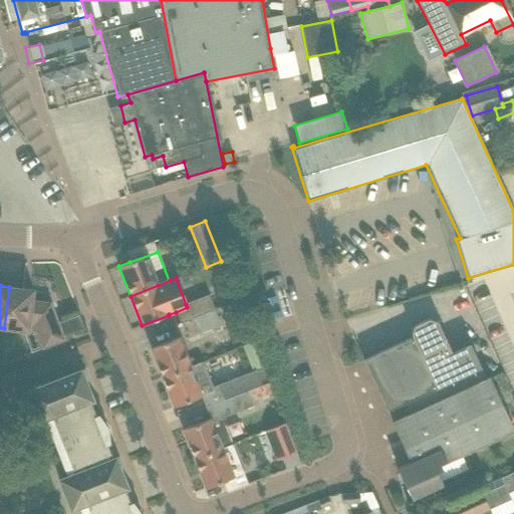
[(9,287),(4,328),(28,331),(29,323),(34,324),(43,348),(63,340),(50,303),(31,301),(33,290),(9,287)]
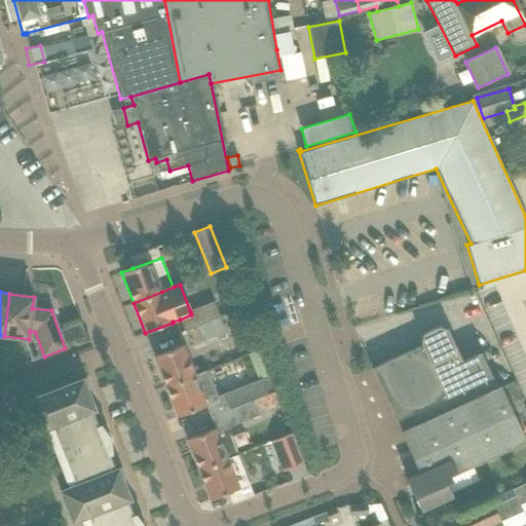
[(191,314),(180,320),(185,331),(219,316),(214,302),(190,311),(191,314)]
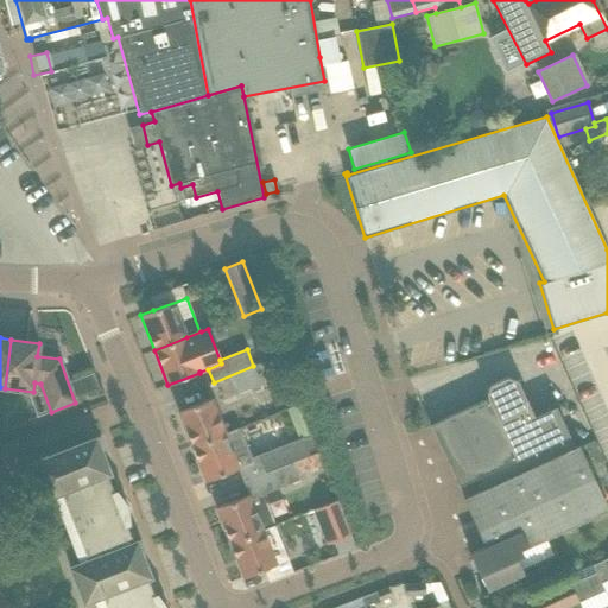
[(253,366),(214,382),(221,400),(260,385),(253,366)]
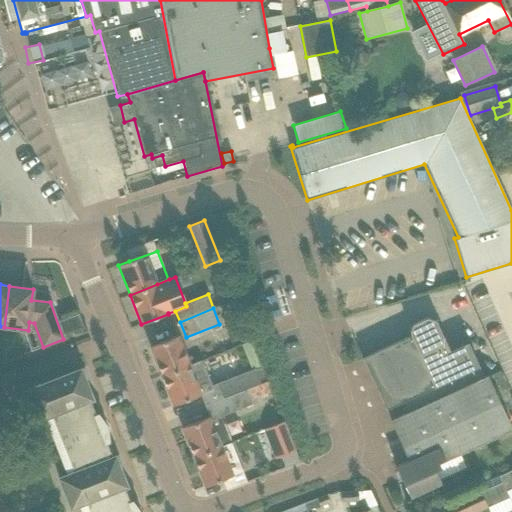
[(362,358),(385,410),(400,403),(405,414),(465,386),(460,375),(479,367),(468,343),(449,352),(435,321),(427,318),(412,325),(409,333),(411,336),(362,358)]
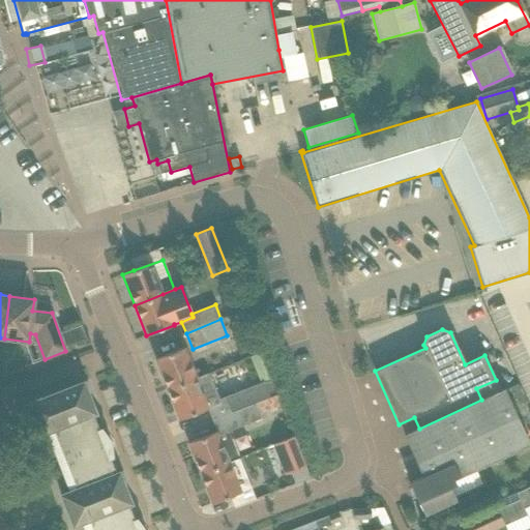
[(239,354),(251,350),(246,339),(239,341),(237,347),(239,354)]
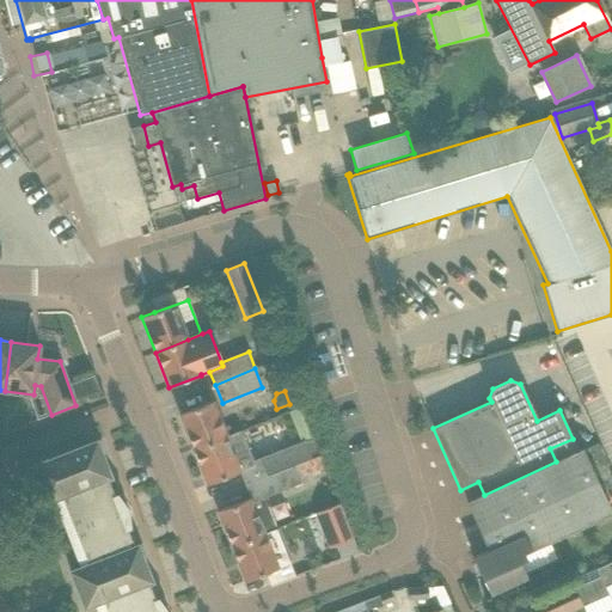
[(179,415),(194,450),(225,438),(212,402),(179,415)]
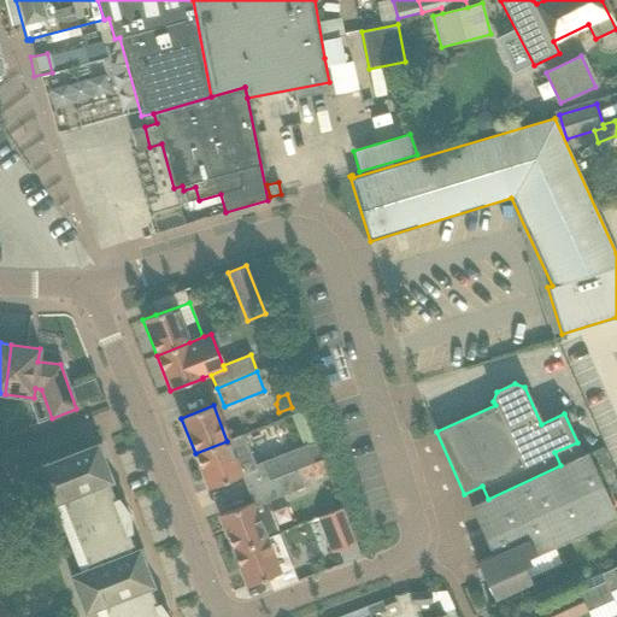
[(195,453),(209,488),(258,470),(244,434),(227,441),(195,453)]
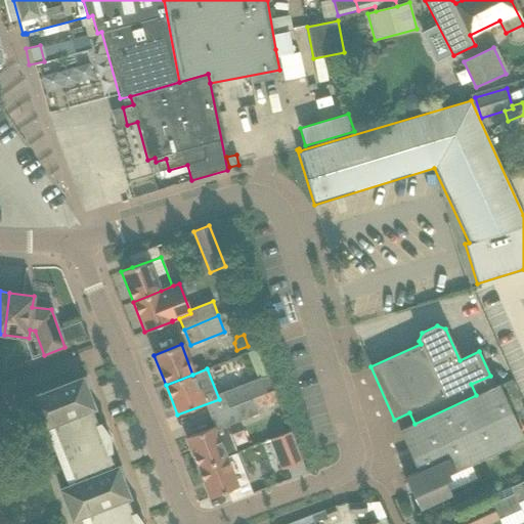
[(260,378),(222,393),(228,408),(253,399),(253,398),(266,393),(260,378)]
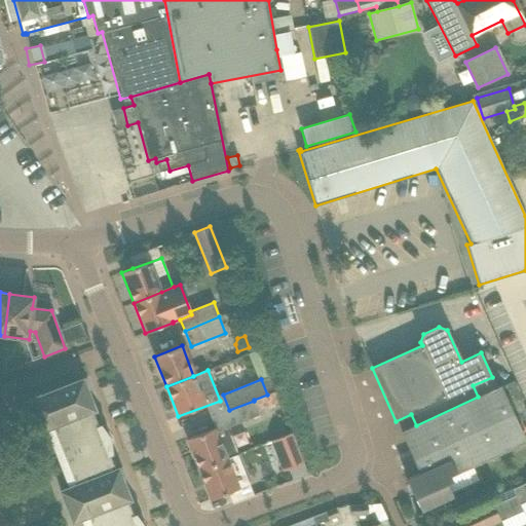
[(82,398),(76,381),(25,402),(37,433),(46,429),(69,487),(61,491),(73,522),(81,519),(83,525),(136,525),(133,517),(134,517),(127,501),(130,499),(124,485),(117,487),(112,473),(117,471),(118,472),(119,472),(118,468),(115,470),(109,454),(108,454),(103,442),(104,441),(103,440),(102,440),(97,427),(99,426),(92,411),(95,410),(89,396),(82,398)]
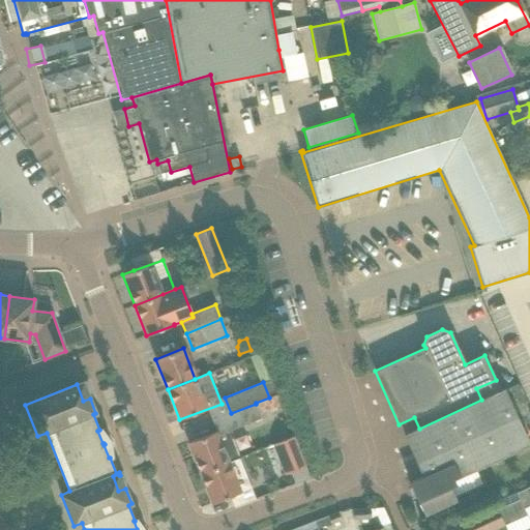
[(419,429),(404,435),(423,477),(409,483),(424,516),(443,506),(458,500),(451,488),(457,484),(454,479),(529,444),(504,390),(501,391),(500,391),(481,400),(419,429)]
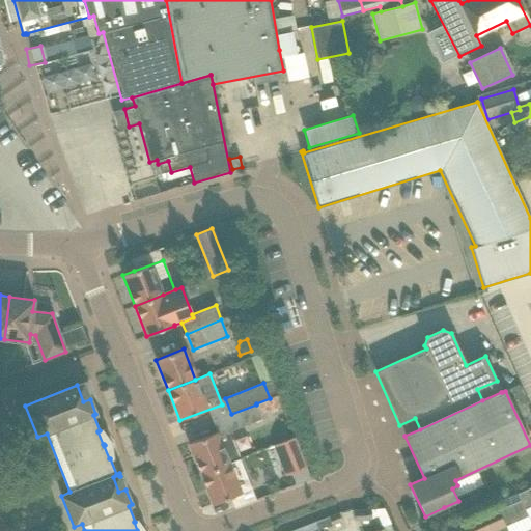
[(231,414),(217,419),(223,435),(262,420),(256,404),(231,414)]
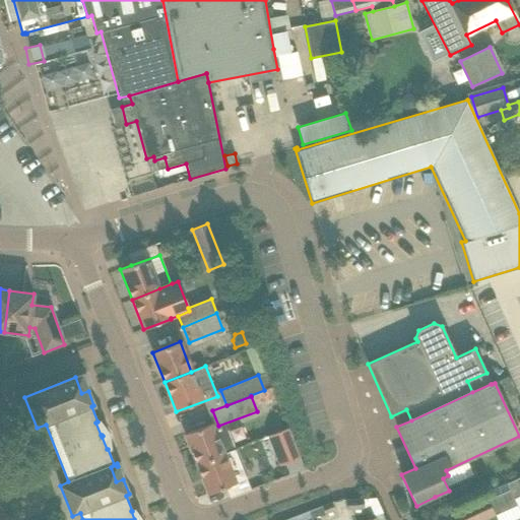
[(185,435),(196,464),(235,450),(226,430),(216,434),(212,424),(185,435)]
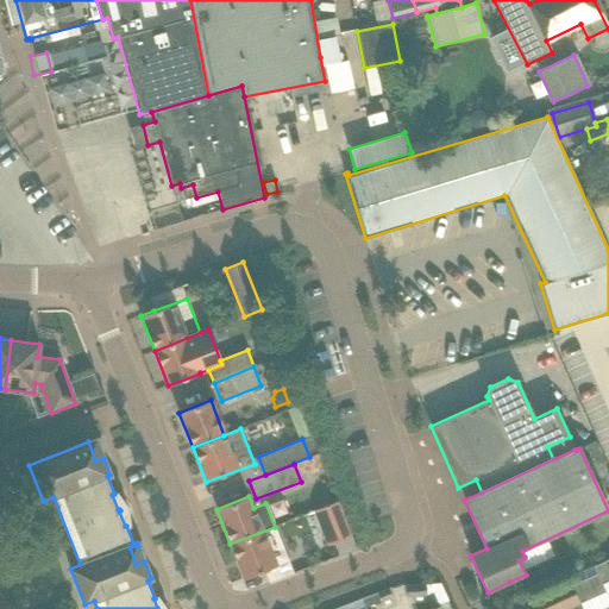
[(338,501),(315,510),(330,546),(333,544),(339,557),(357,550),(351,537),(338,501)]
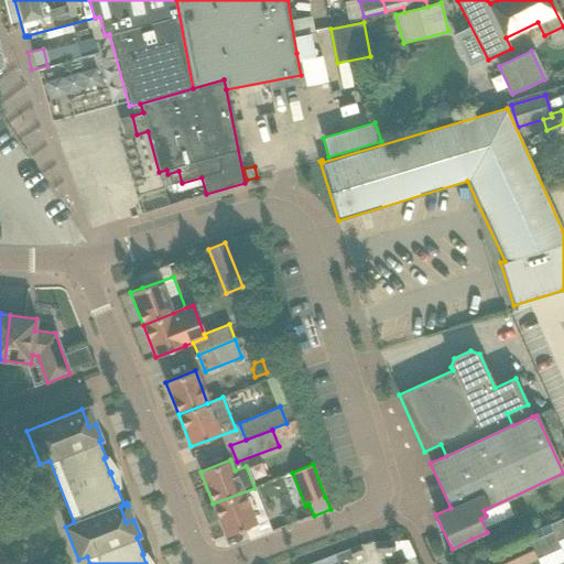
[(255,488),(214,503),(226,537),(245,529),(249,540),(260,535),(256,523),(267,519),(262,507),(255,488)]
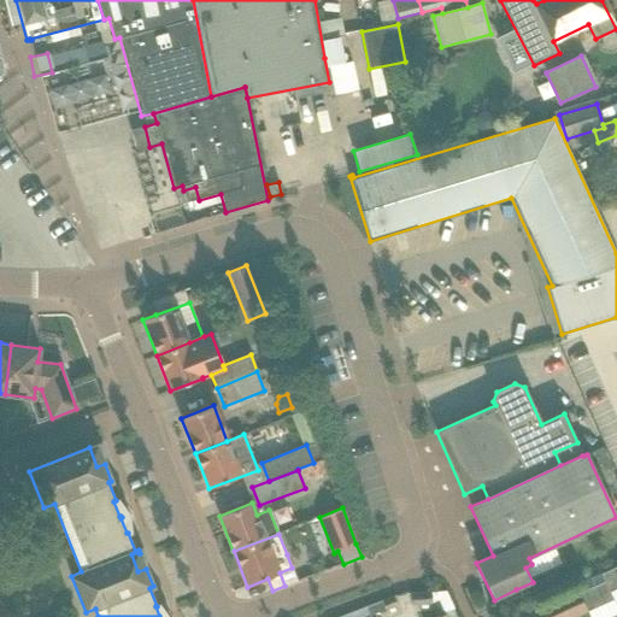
[(616,566),(603,574),(606,580),(611,592),(616,588),(616,566)]
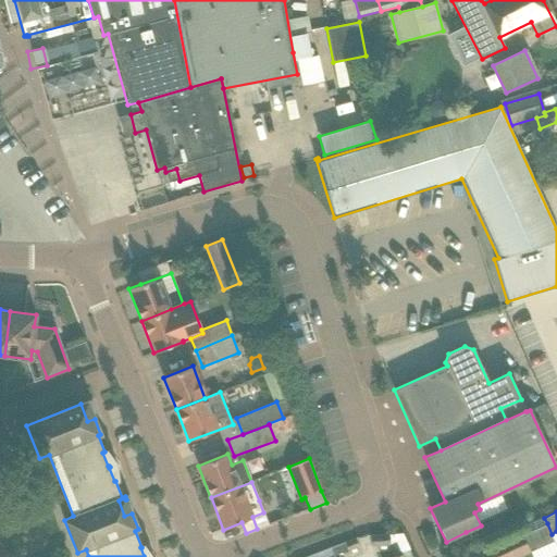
[(547,523),(522,535),(531,553),(555,542),(552,534),(547,523)]
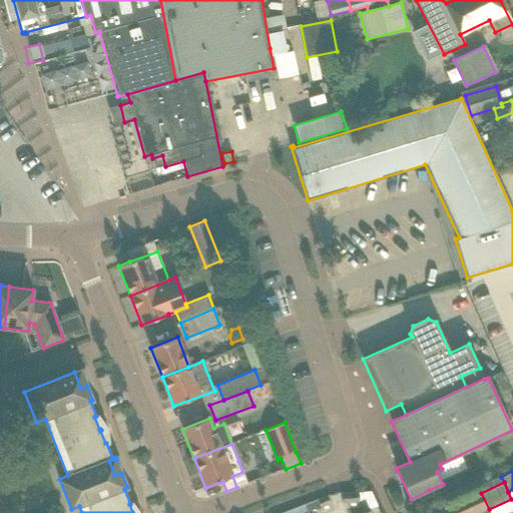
[(358,492),(342,493),(342,502),(359,501),(358,492)]
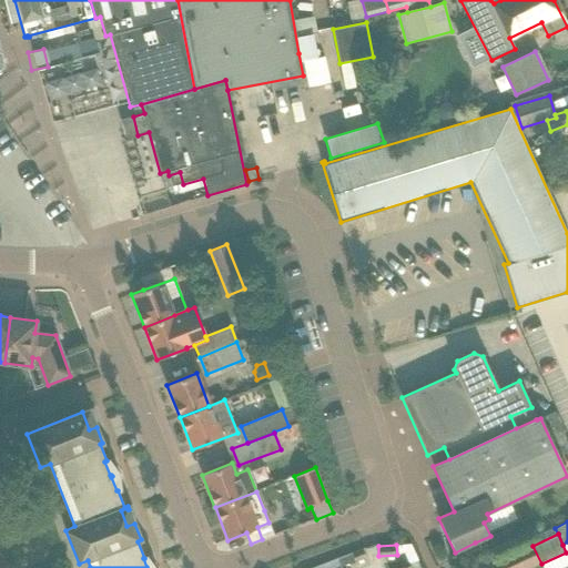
[(362,549),(352,554),(355,561),(365,557),(362,549)]
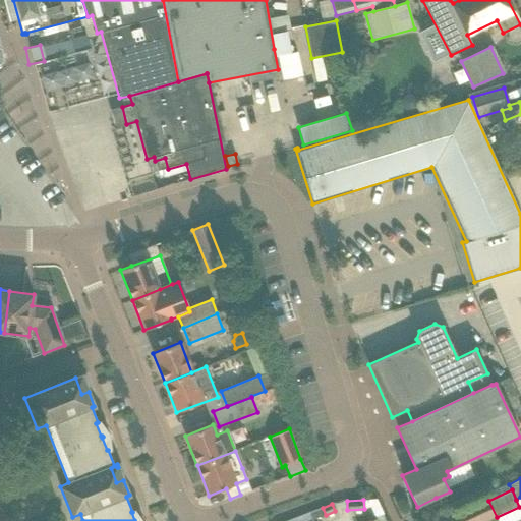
[(466,520),(463,512),(443,520),(466,520)]
